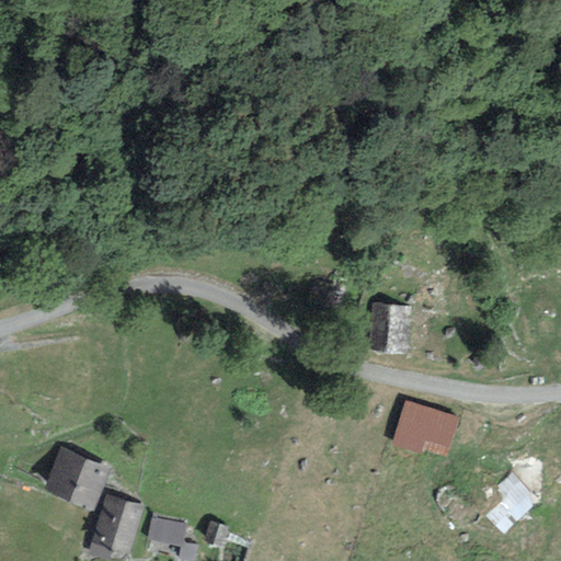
[(312,278),(308,299),(341,306),(345,285),(312,278)]
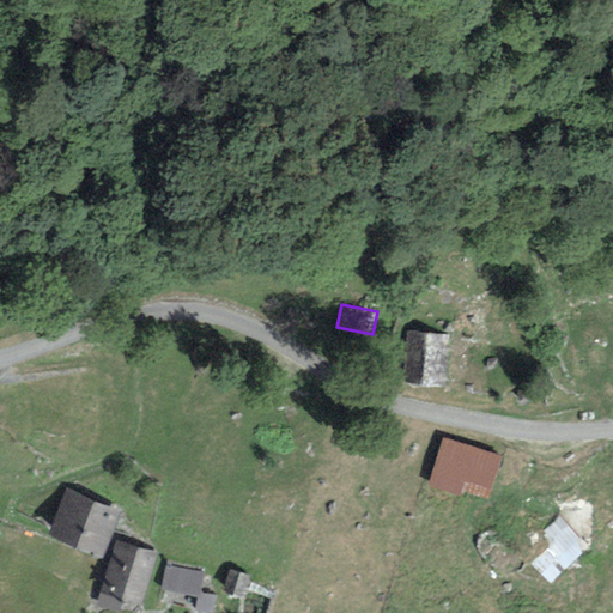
[(448,335),(406,334),(405,384),(447,386),(448,335)]
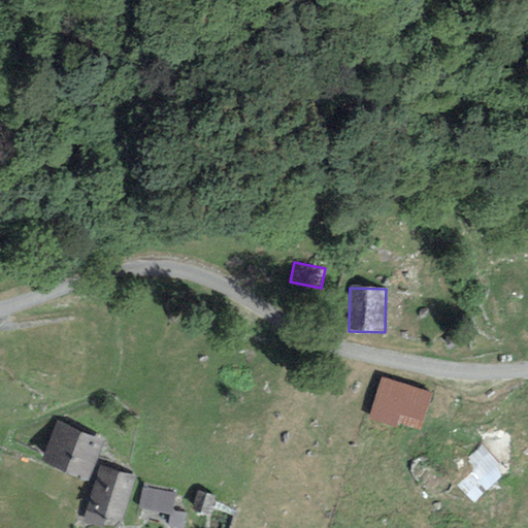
[(432,395),(384,378),(372,413),(421,429),(432,395)]
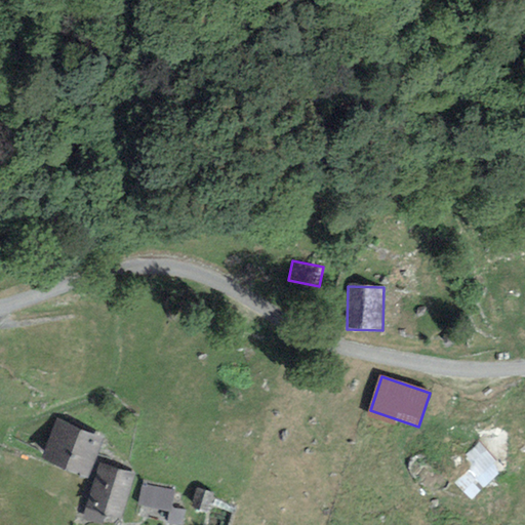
[(102,439),(57,419),(40,459),(84,479),(102,439)]
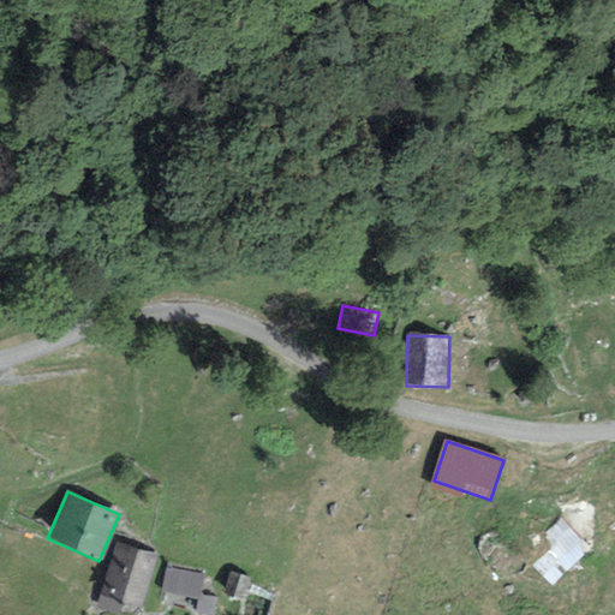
[(590,549),(562,518),(541,537),(567,568),(590,549)]
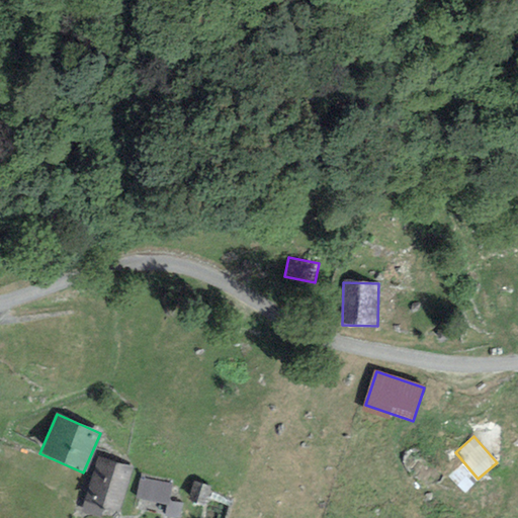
[(132,468),(97,458),(81,511),(102,517),(104,510),(117,514),(132,468)]
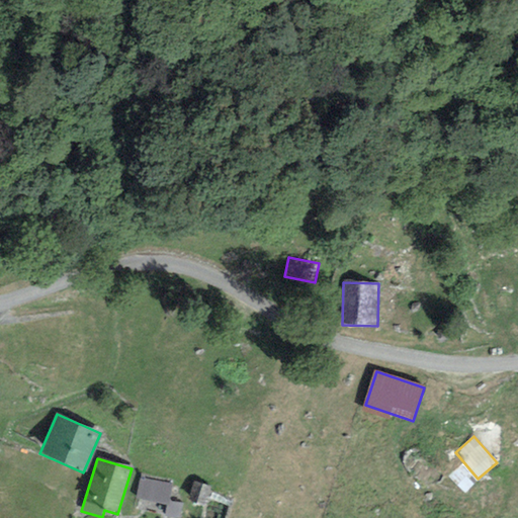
[(172,481),(139,476),(135,499),(168,505),(172,481)]
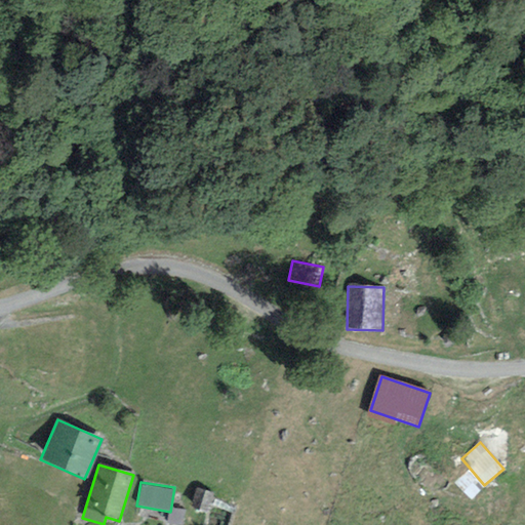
All buildings are outlined.
